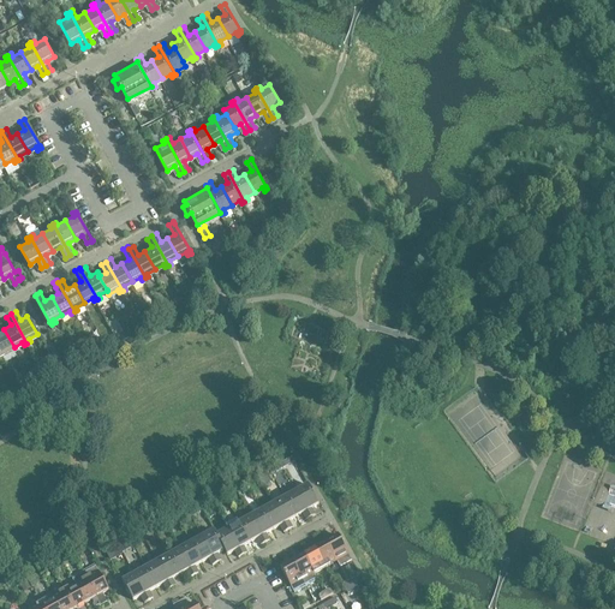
[(15,347),(4,329),(0,330),(0,348),(4,356),(7,354),(6,352),(15,347)]
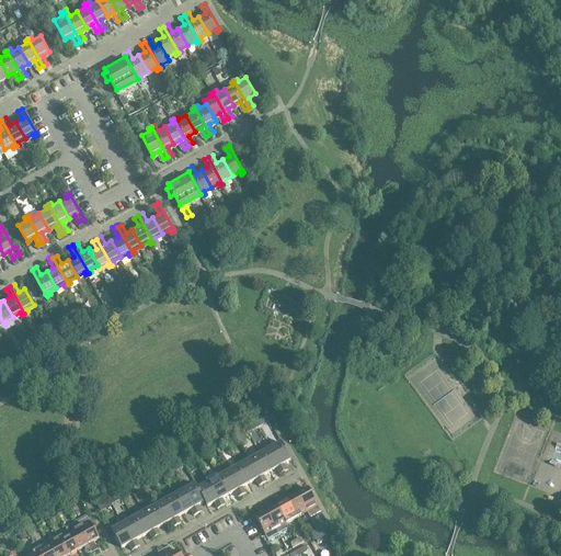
[(290,455),(282,439),(271,444),(284,468),(287,466),(284,460),(290,455)]
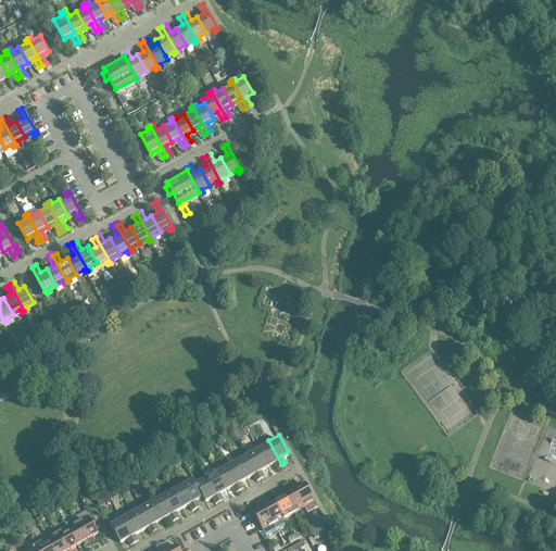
[(281,464),(268,440),(257,446),(267,463),(274,460),(277,466),(281,464)]
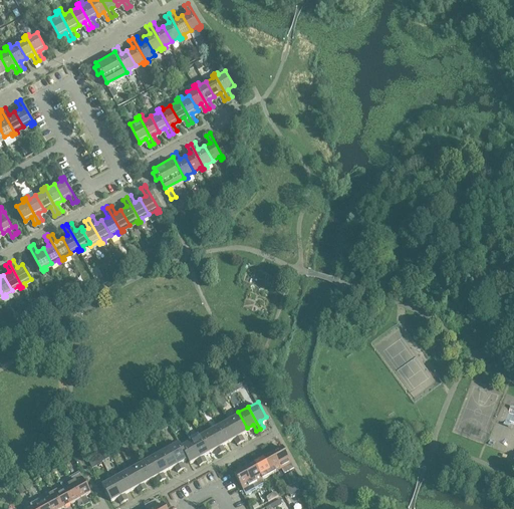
[(247,428),(238,412),(229,418),(241,439),(244,437),(241,431),(247,428)]
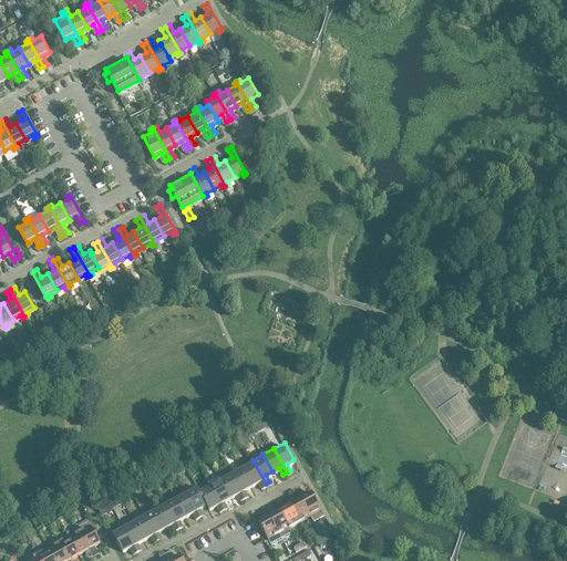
[(266,484),(253,460),(241,466),(251,484),(258,479),(261,486),(266,484)]
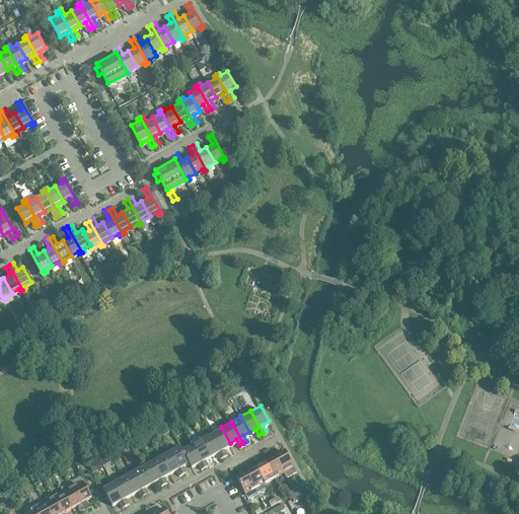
[(230,443),(221,427),(212,432),(224,454),(227,452),(224,446),(230,443)]
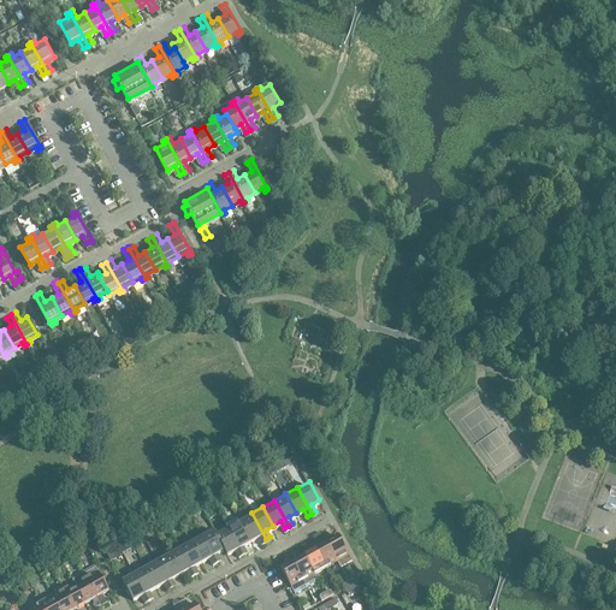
[(266,539),(252,513),(241,519),(250,538),(258,534),(261,542),(266,539)]
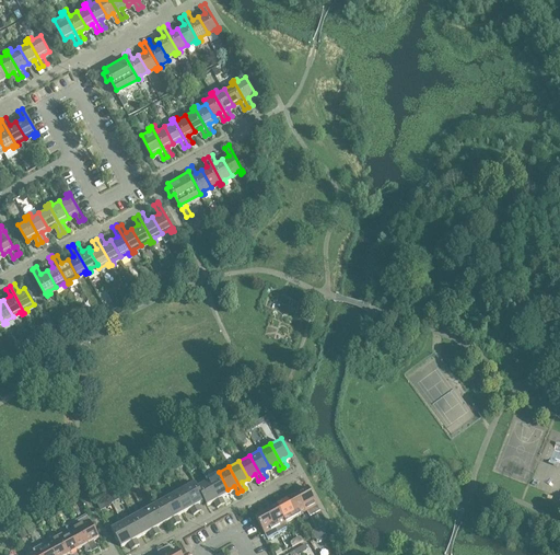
[(228,489),(219,472),(208,478),(221,501),(225,499),(221,493),(228,489)]
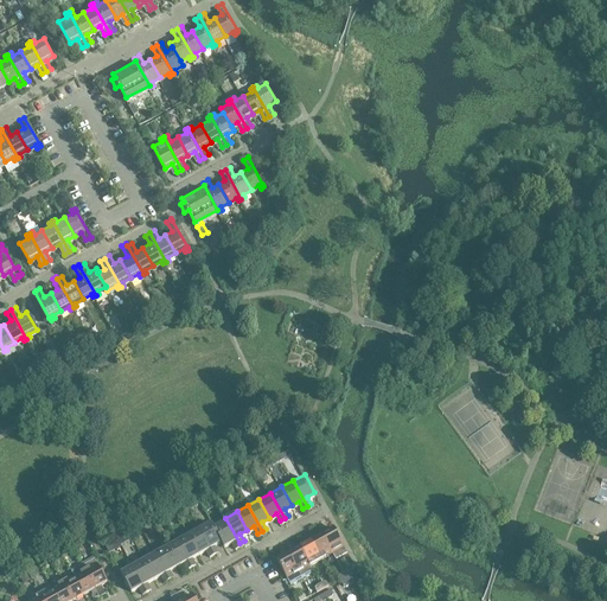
[(222,537),(215,524),(212,518),(200,525),(213,550),(218,548),(215,542),(222,538),(222,537)]
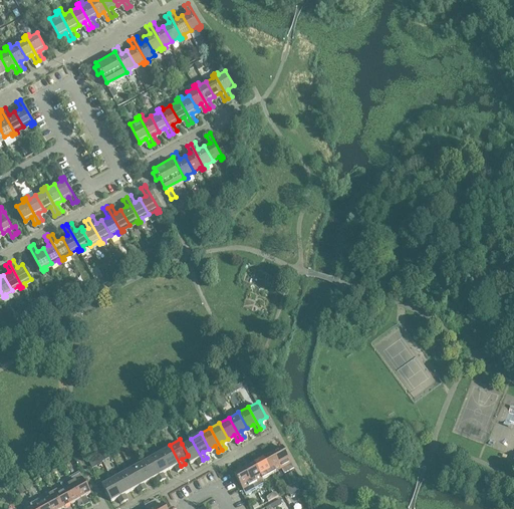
[(191,439),(182,444),(188,455),(188,456),(190,460),(196,456),(199,462),(203,460),(191,439)]
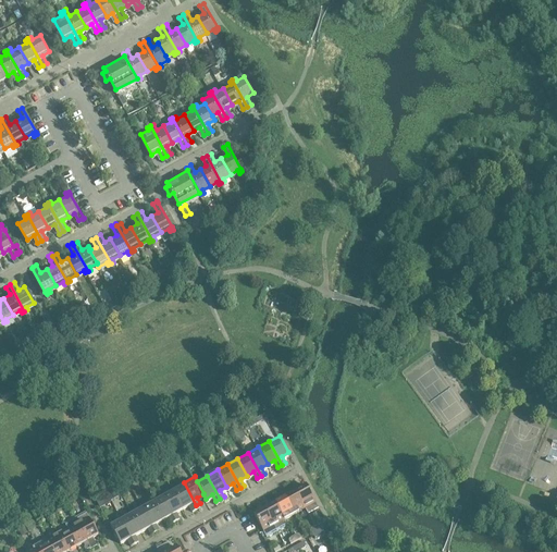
[(316,499),(307,481),(296,487),(305,504),(316,499)]
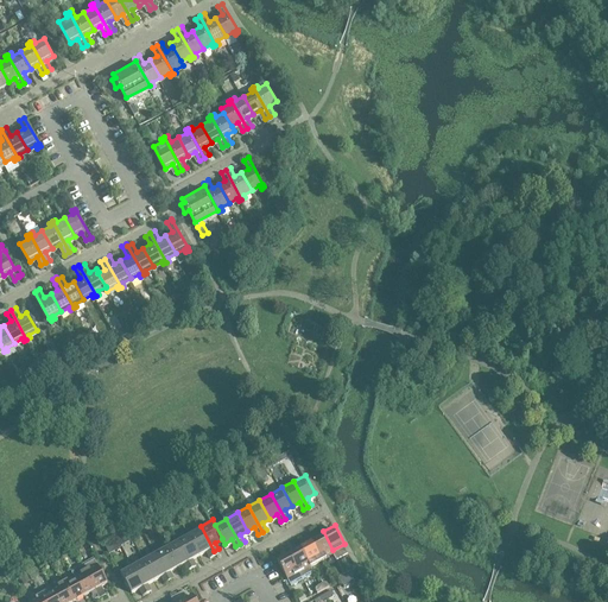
[(214,551),(201,526),(189,532),(200,551),(207,547),(210,553),(214,551)]
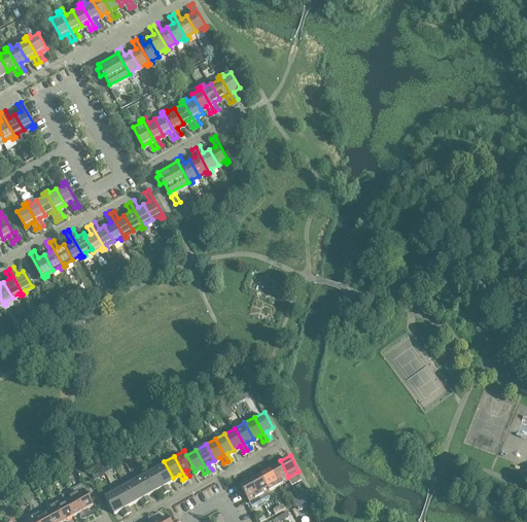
[(288,477),(280,460),(270,466),(279,482),(288,477)]
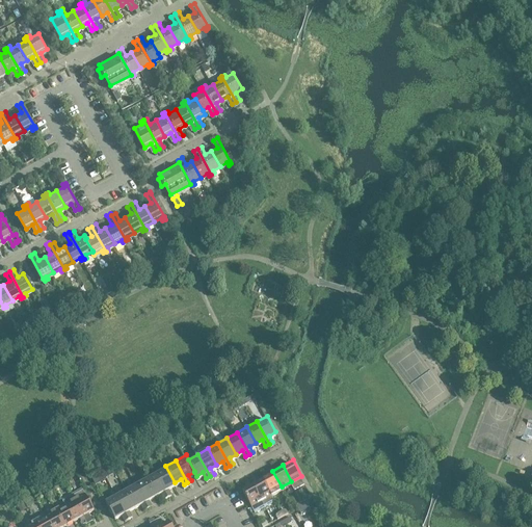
[(175,482),(165,466),(156,471),(168,494),(171,492),(168,485),(175,482)]
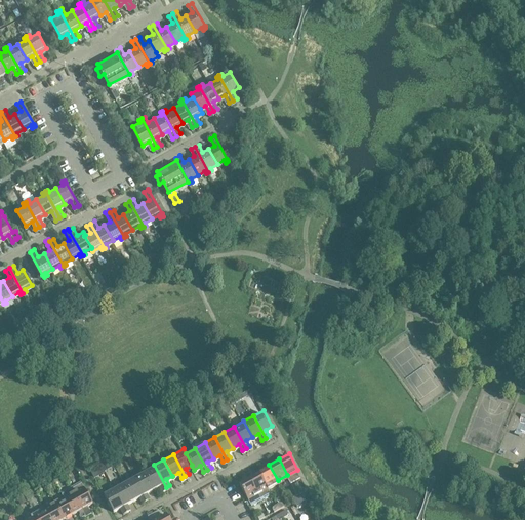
[(166,487),(154,465),(144,471),(153,486),(159,483),(162,489),(166,487)]
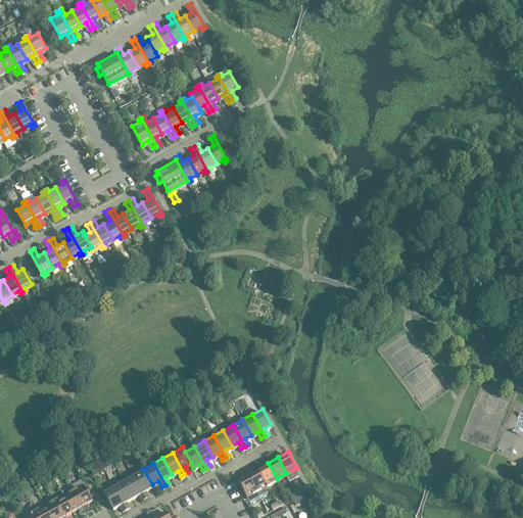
[(277,478),(268,463),(258,468),(267,483),(277,478)]
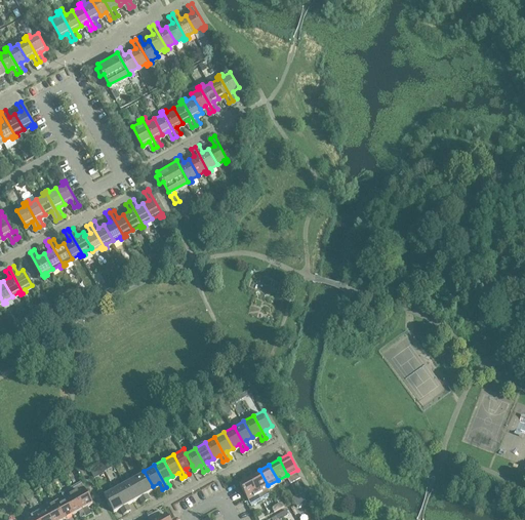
[(271,491),(268,485),(259,470),(249,475),(261,496),(271,491)]
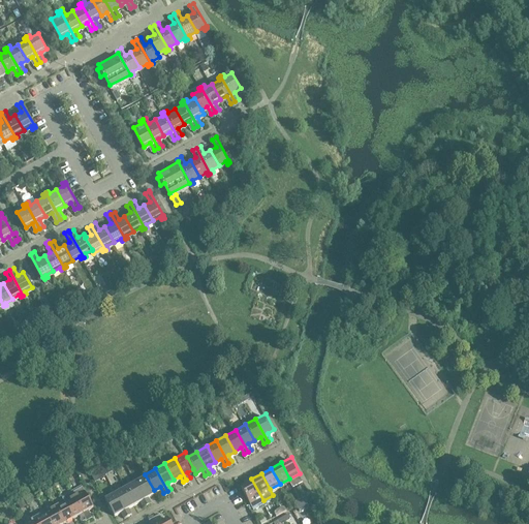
[(154,490),(145,474),(135,480),(148,501),(151,499),(148,494),(154,490)]
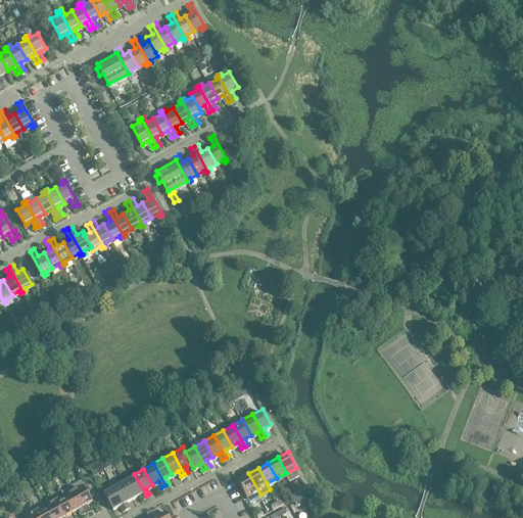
[(260,495),(248,473),(238,479),(250,500),(260,495)]
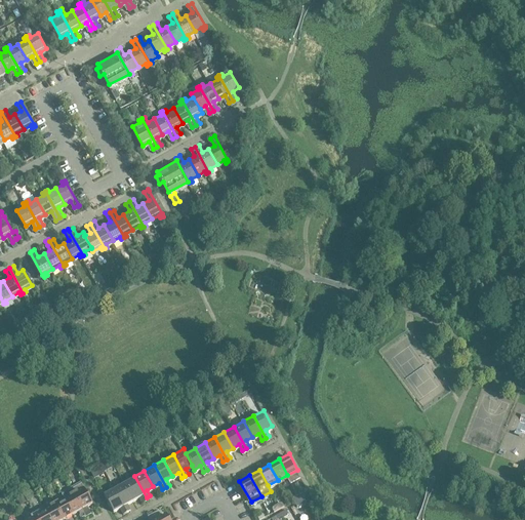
[(147,497),(134,476),(124,481),(133,497),(139,494),(143,500),(147,497)]
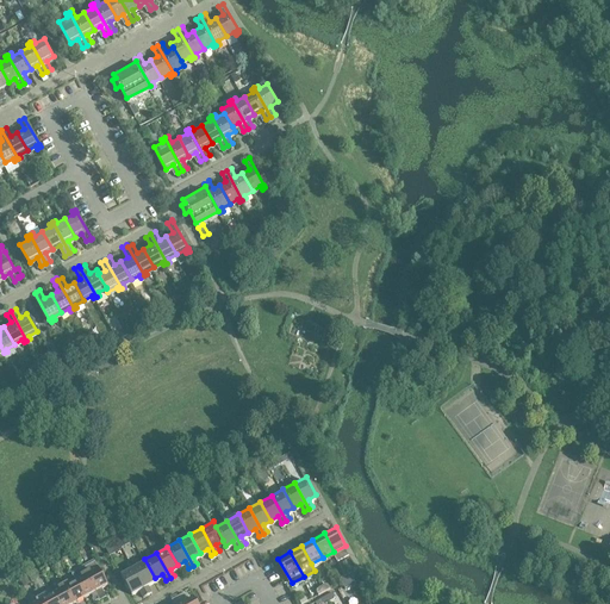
[(107,580),(98,561),(94,555),(82,562),(95,587),(98,590),(100,596),(106,592),(105,589),(101,587),(100,585),(107,580)]
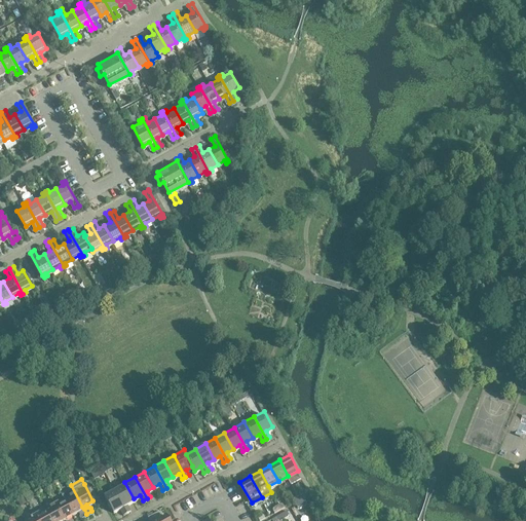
[(134,498),(124,482),(115,487),(127,510),(130,508),(127,501),(134,498)]
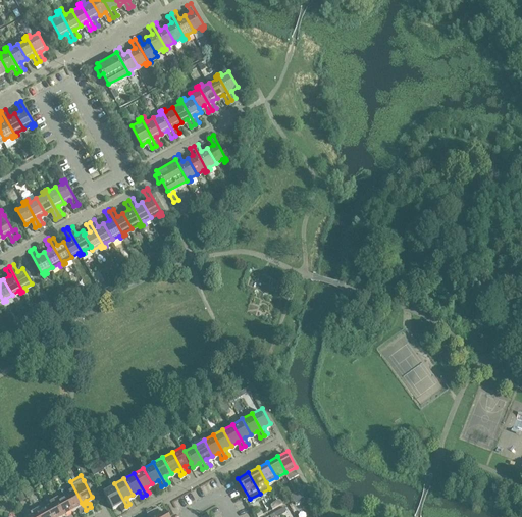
[(82,503),(70,481),(60,486),(63,492),(72,508),(82,503)]
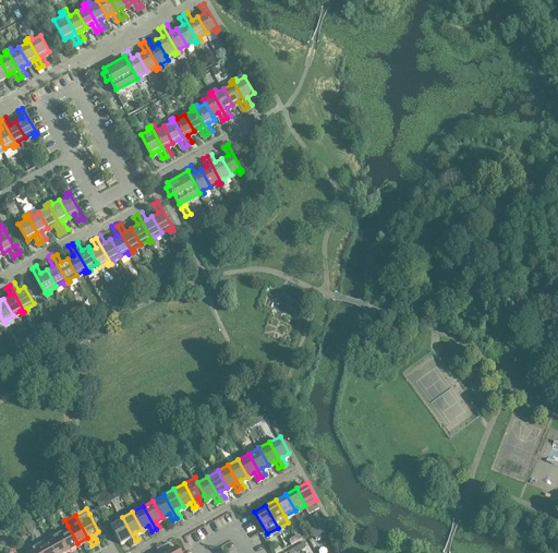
[(135,541),(122,517),(111,524),(121,541),(128,537),(131,543),(135,541)]
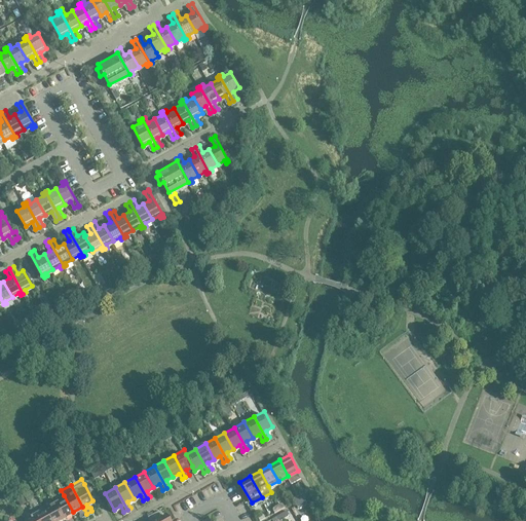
[(73,512),(64,495),(54,500),(64,517),(73,512)]
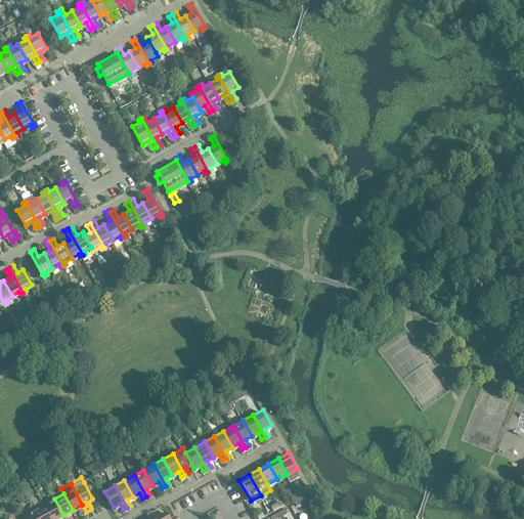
[(55,518),(63,515),(54,499),(44,505),(52,518),(55,518)]
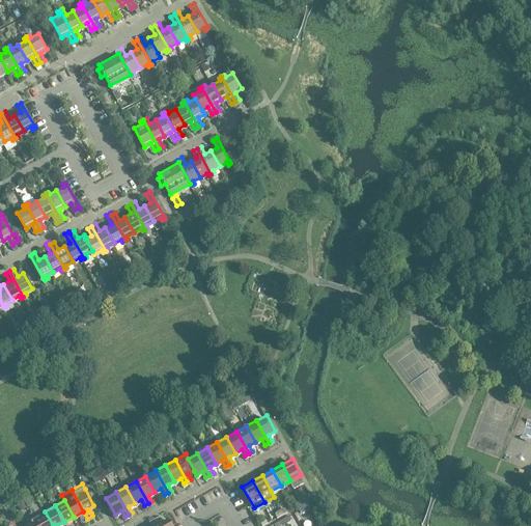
[(53,525),(45,511),(43,506),(33,513),(35,517),(40,525),(53,525)]
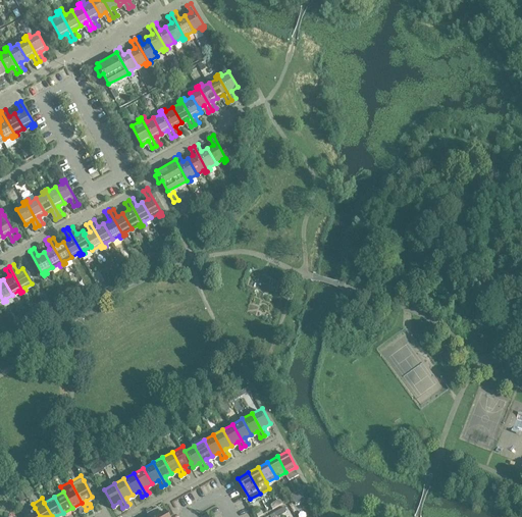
[(40,516),(35,508),(24,513),(27,516),(40,516)]
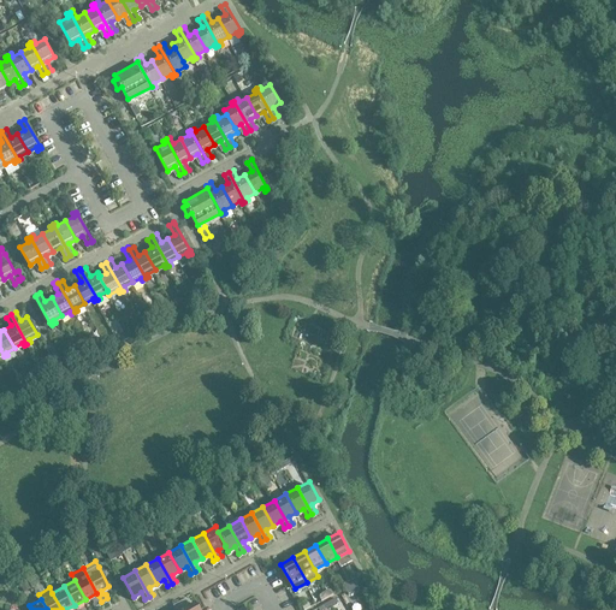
[(201,609),(199,604),(196,599),(184,606),(185,609),(201,609)]
